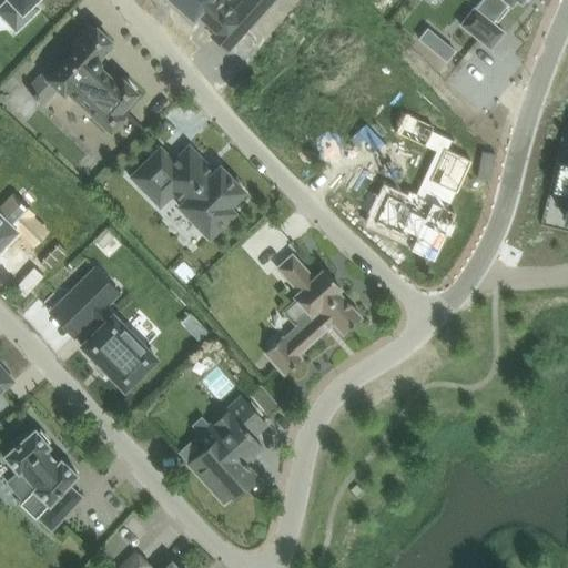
[(8,0),(0,8),(0,13),(17,31),(40,9),(33,2),(36,0),(8,0)]
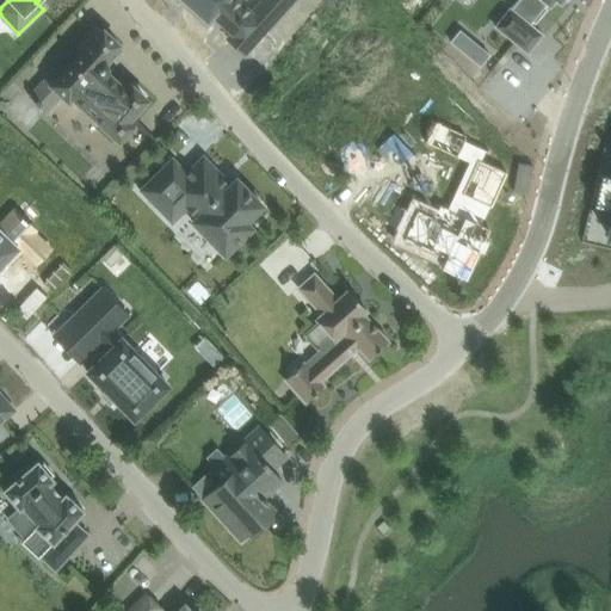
[(183,0),(184,0),(185,0),(190,4),(189,5),(190,6),(192,7),(193,7),(198,12),(197,12),(199,14),(201,14),(205,18),(204,19),(208,23),(215,16),(222,23),(223,22),(227,25),(228,26),(223,32),(246,54),(251,48),(265,31),(266,32),(281,16),(281,14),(288,6),(281,0),(264,0),(263,0),(252,13),(250,12),(236,0),(183,0)]
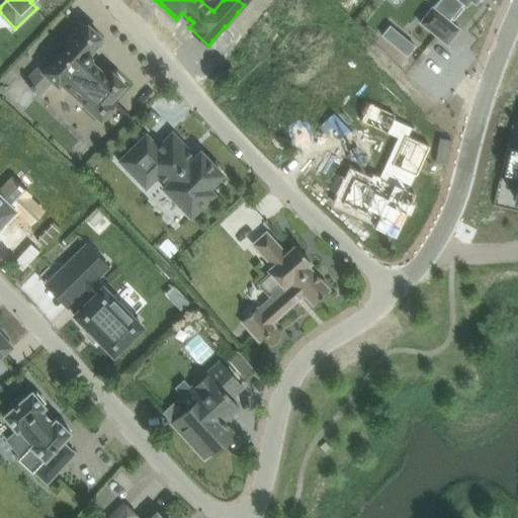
[(433,6),(420,22),(448,45),(460,29),(450,21),(452,18),(454,20),(464,7),(463,6),(464,3),(466,5),(469,0),(471,0),(476,2),(477,0),(439,0),(434,7),(433,6)]
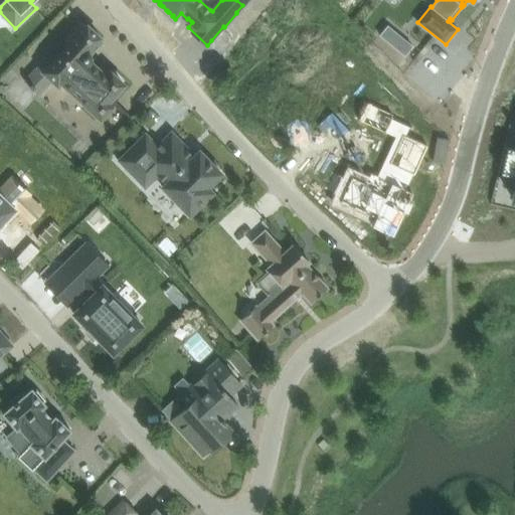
[(91,61),(92,61),(93,59),(93,58),(93,57),(93,56),(93,55),(92,54),(92,53),(91,52),(103,40),(83,22),(83,21),(82,19),(80,21),(81,22),(66,38),(65,38),(63,39),(65,41),(66,40),(70,44),(65,49),(59,44),(42,62),(48,67),(45,71),(58,84),(62,80),(90,106),(89,107),(97,115),(98,114),(102,118),(104,116),(107,119),(112,114),(108,111),(118,101),(119,102),(120,100),(119,99),(118,100),(114,96),(125,84),(113,73),(109,77),(91,61)]
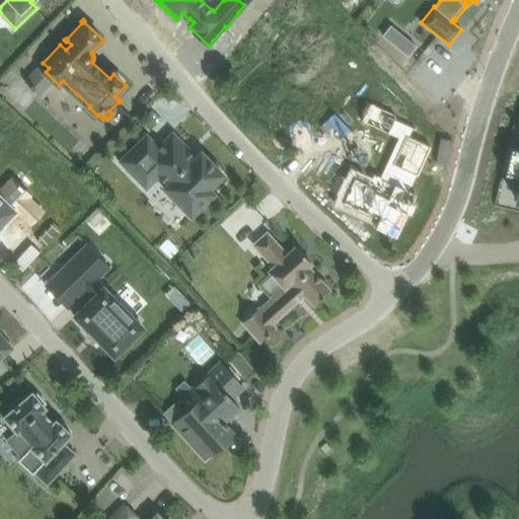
[(328,188),(327,189),(342,196),(343,195),(345,196),(343,201),(378,217),(374,225),(374,226),(383,230),(381,233),(386,235),(387,232),(394,235),(394,236),(396,236),(396,235),(406,214),(410,216),(412,212),(410,211),(413,205),(414,206),(416,202),(413,201),(416,194),(417,192),(415,192),(410,190),(417,174),(418,172),(423,160),(424,161),(425,159),(424,158),(429,147),(430,147),(431,145),(409,135),(413,127),(416,129),(417,128),(395,118),(396,114),(369,101),(360,120),(397,137),(380,175),(372,172),(367,182),(354,176),(352,181),(338,174),(336,172),(335,174),(337,175),(330,189),(328,188)]
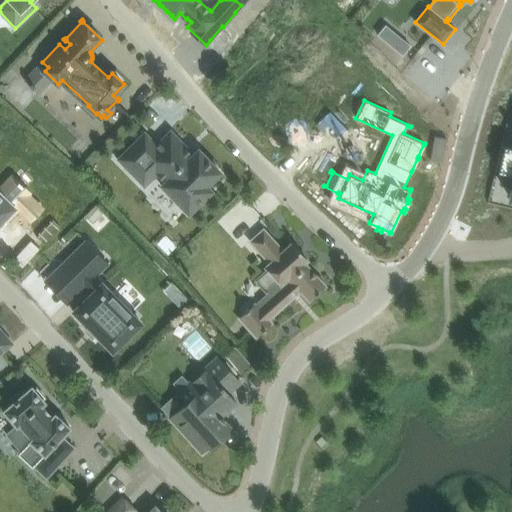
[(194,155),(171,132),(157,145),(146,133),(118,159),(145,187),(157,175),(164,183),(162,186),(189,214),(213,191),(208,186),(222,173),(199,150),(194,155)]
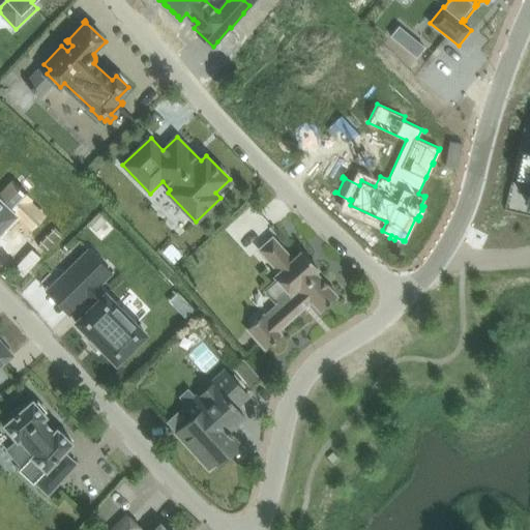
[(0,232),(17,215),(16,215),(31,200),(13,183),(0,196),(0,232)]
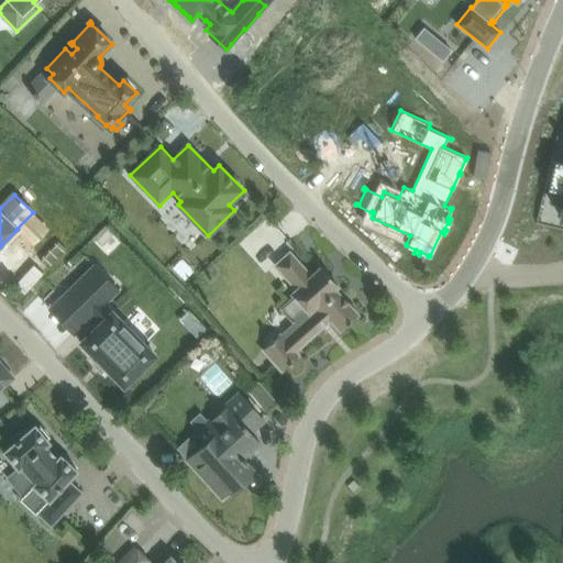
[(359,315),(335,289),(339,286),(322,267),(312,276),(290,252),(276,265),(297,289),(293,294),(308,311),(282,335),(280,334),(263,350),(276,364),(282,371),(299,355),(296,352),(331,320),(341,331),(359,315)]
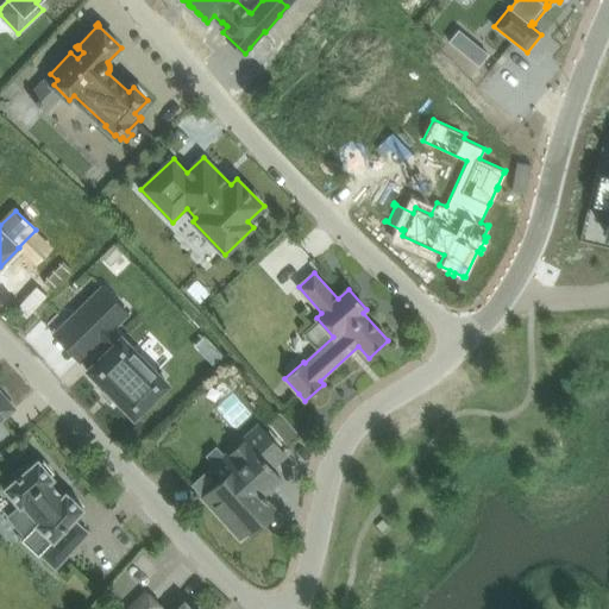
[(104,288),(69,321),(94,346),(100,341),(110,350),(88,371),(105,388),(104,389),(117,402),(118,401),(135,418),(169,385),(121,337),(121,338),(113,328),(129,313),(104,288)]
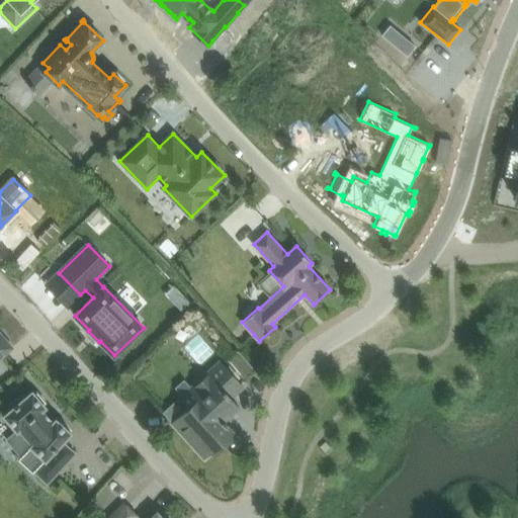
[(0,358),(3,356),(12,348),(0,334),(0,358)]
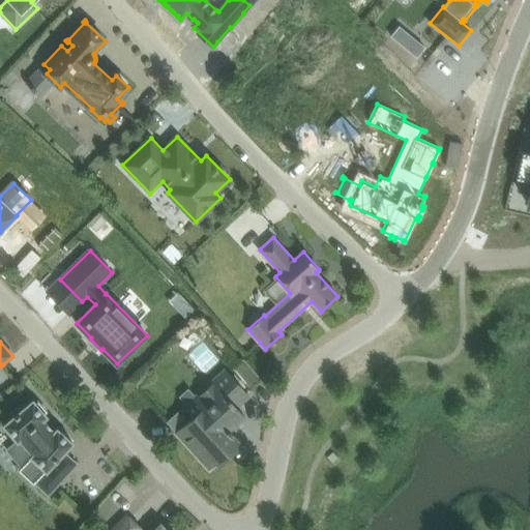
[(240,362),(233,369),(239,376),(251,365),(244,359),(240,362)]
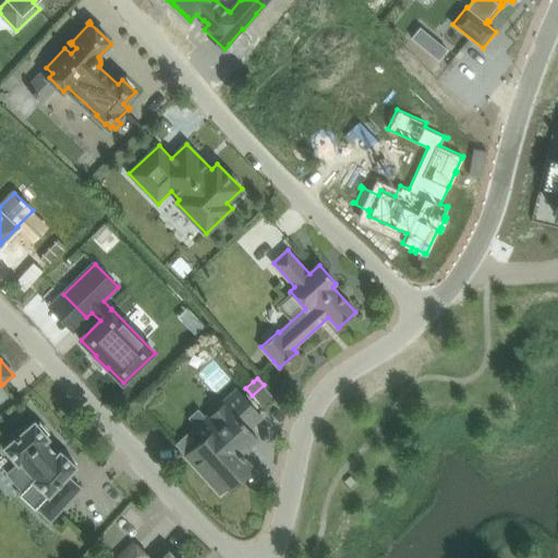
[(243,450),(257,437),(250,427),(263,415),(247,400),(239,390),(221,405),(207,419),(198,410),(189,419),(197,427),(195,429),(204,438),(186,453),(222,494),(234,483),(239,483),(244,477),(244,473),(252,466),(245,460),(245,457),(241,452),(243,450)]
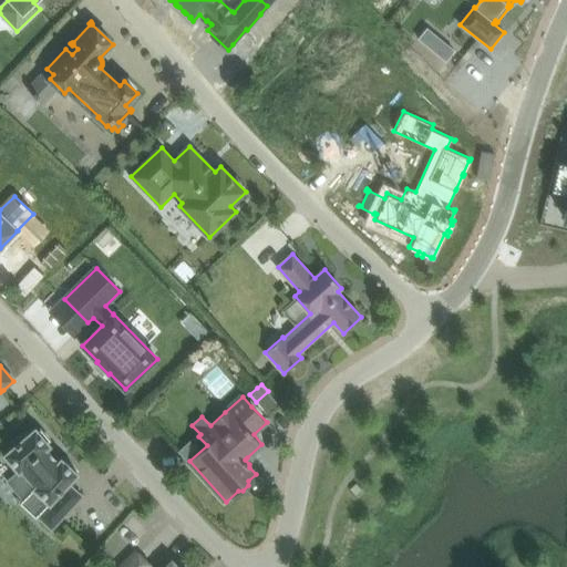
[(53,531),(84,496),(70,484),(79,474),(62,459),(58,462),(48,450),(51,446),(49,442),(51,441),(41,430),(39,432),(35,428),(27,435),(26,433),(11,445),(13,447),(8,453),(4,456),(19,473),(9,482),(24,500),(34,491),(50,504),(38,516),(53,531)]
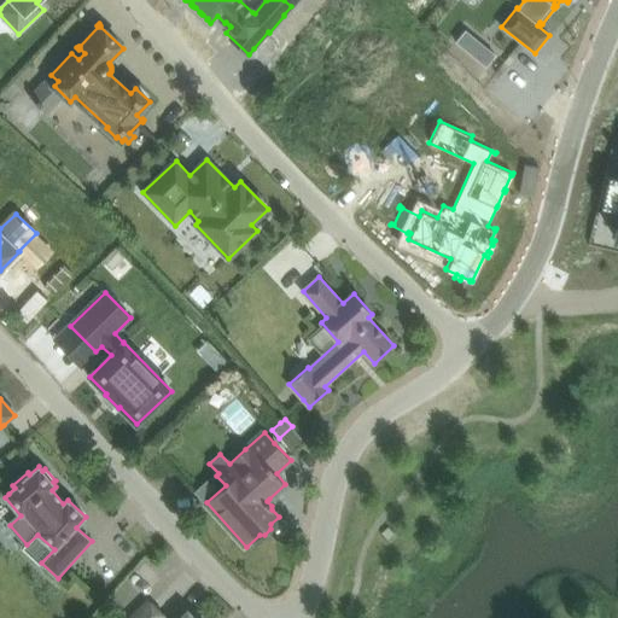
[(165,617),(149,600),(130,617),(165,617)]
